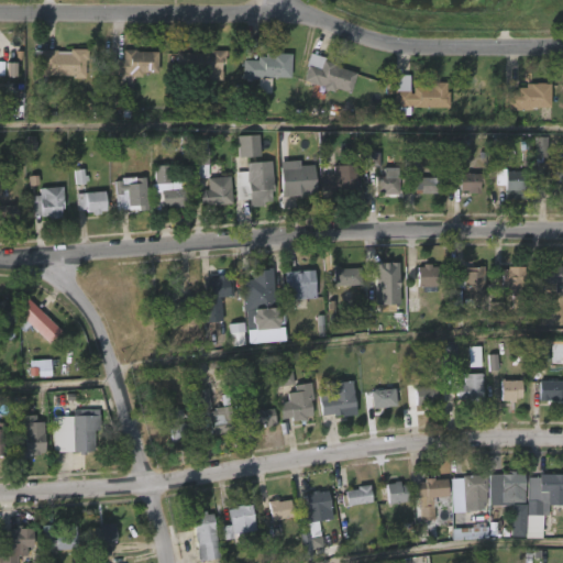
[(90,48),(90,61),(87,61),(87,78),(75,78),(76,76),(36,75),(36,50),(73,52),(73,48),(90,48)]
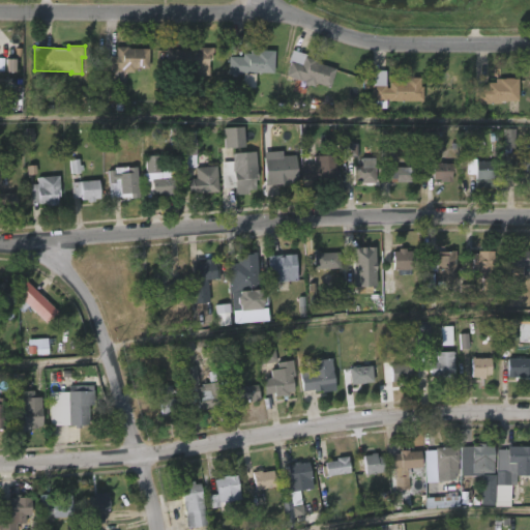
[(152,49),(151,69),(126,68),(126,70),(106,69),(107,56),(118,56),(118,46),(152,49)]
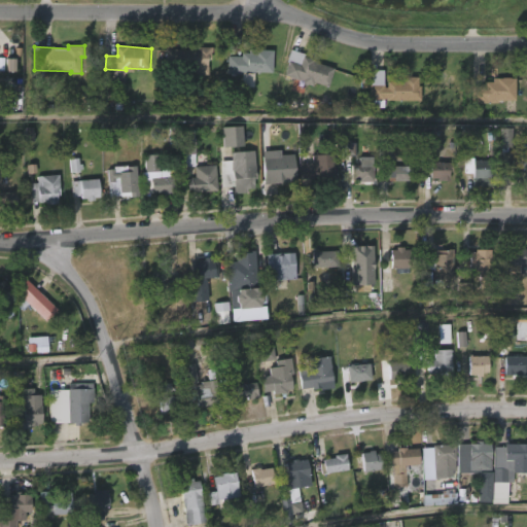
[(210,60),(210,75),(196,75),(196,67),(168,67),(169,49),(199,49),(199,46),(214,46),(213,60),(210,60)]
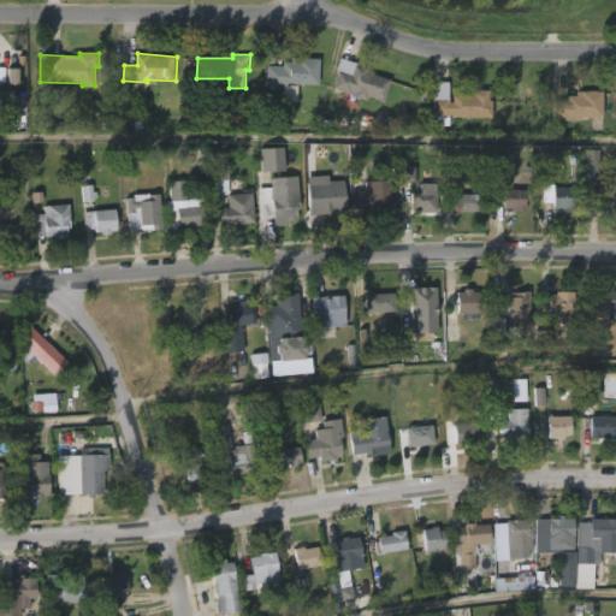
[(282,87),(265,87),(266,66),(282,66),(282,63),(290,63),(291,58),(318,59),(318,86),(282,86),(282,87)]
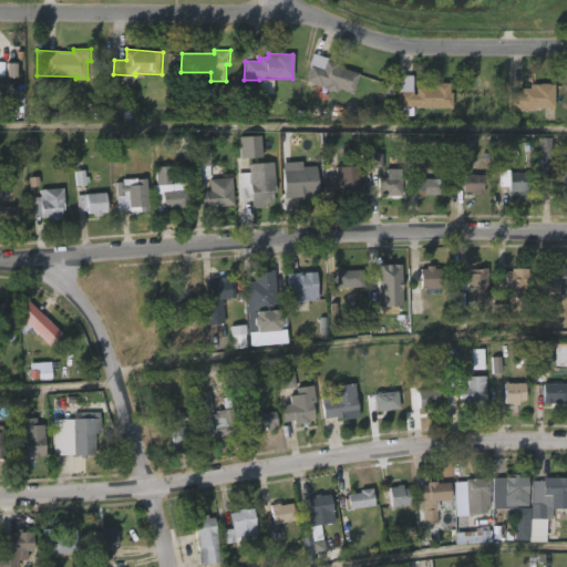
[(356,73),(349,93),(334,88),(332,92),(322,89),(323,86),(302,82),(310,57),(337,65),(337,68),(356,73)]
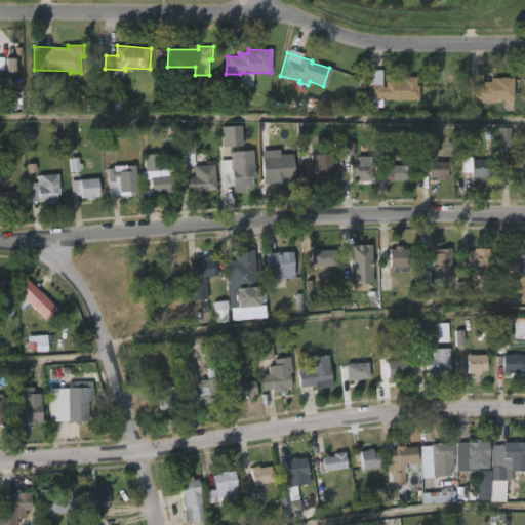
[(413,77),(413,85),(415,85),(415,101),(381,99),(381,98),(379,97),(379,108),(366,108),(367,99),(365,99),(365,83),(379,84),(379,87),(382,87),(382,81),(399,82),(400,77),(413,77)]
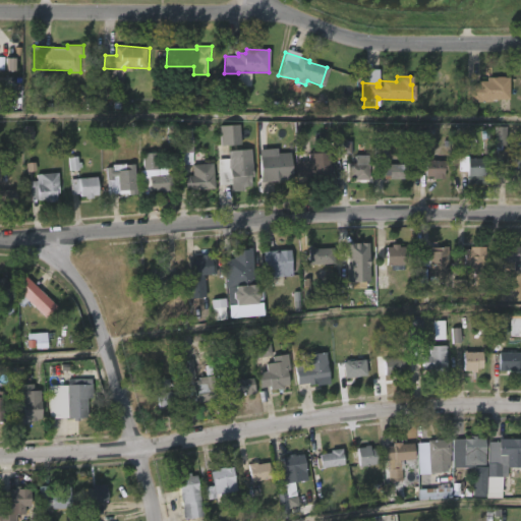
[(501,76),(507,77),(506,100),(489,99),(489,103),(463,102),(464,84),(475,84),(475,80),(484,81),(484,77),(501,76)]
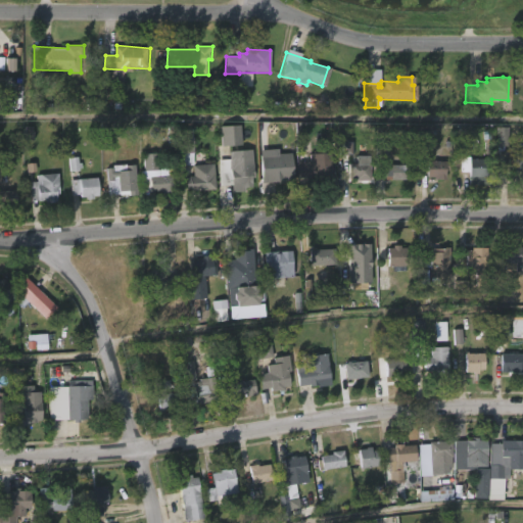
[(230,144),(220,145),(220,126),(240,125),(241,144),(230,144)]
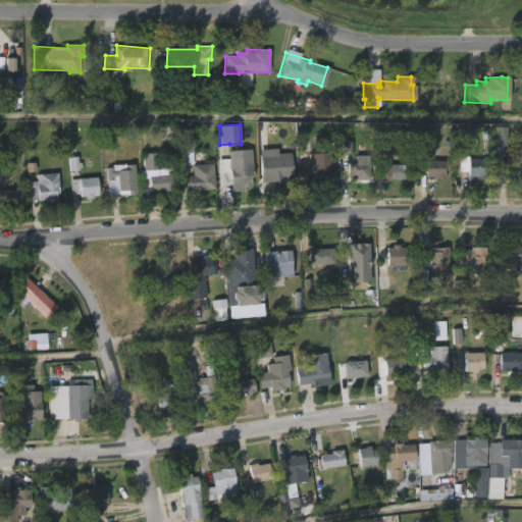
[(192,128),(192,138),(194,138),(193,164),(180,164),(180,138),(181,137),(181,128),(192,128)]
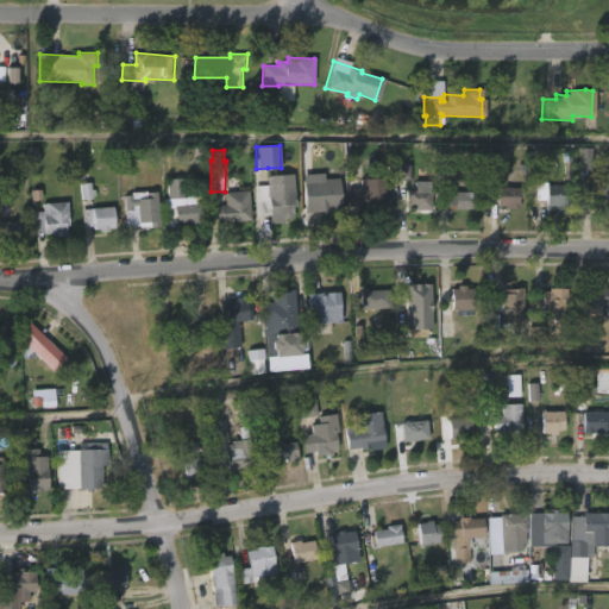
[(410,165),(394,165),(394,180),(410,180),(410,165)]
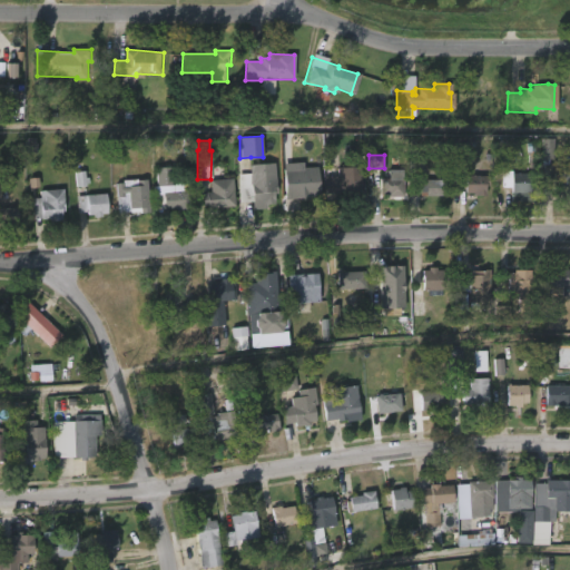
[(303,161),(303,167),(317,167),(320,197),(285,198),(283,163),(303,161)]
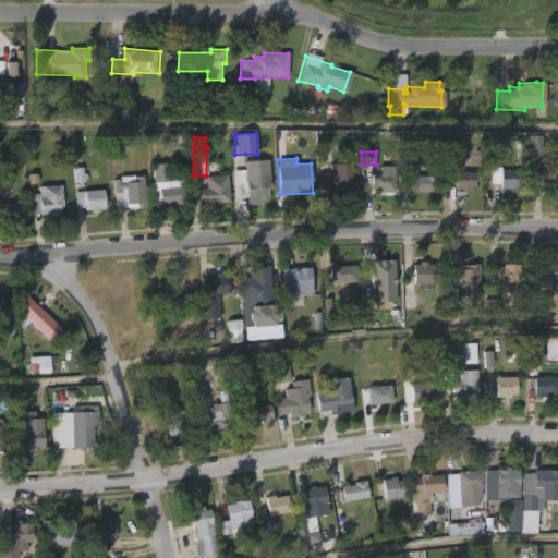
[(265,185),(266,201),(245,202),(244,196),(233,196),(232,170),(244,169),(244,160),(268,159),(269,185),(265,185)]
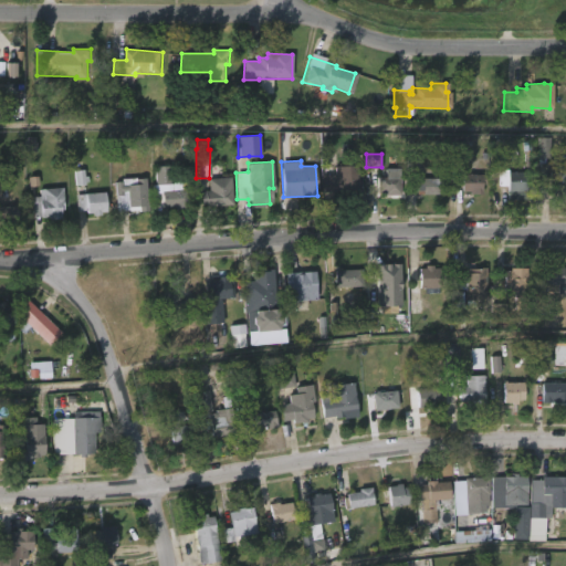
[(171,165),(171,179),(181,179),(181,189),(190,189),(191,207),(168,206),(168,192),(156,192),(156,184),(154,184),(154,165),(171,165)]
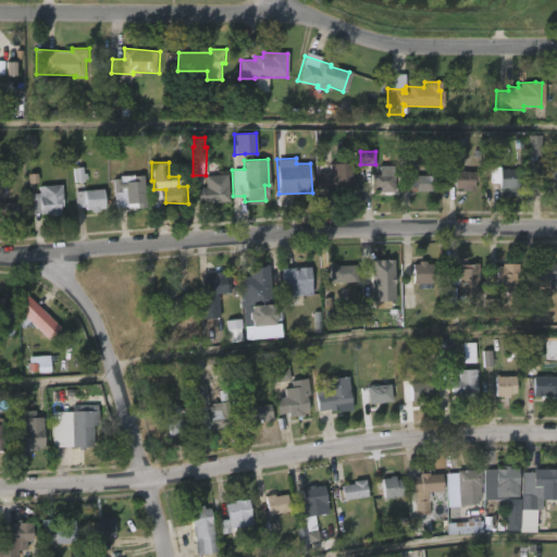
[(333,194),(331,194),(330,172),(334,172),(334,163),(349,163),(350,193),(333,194)]
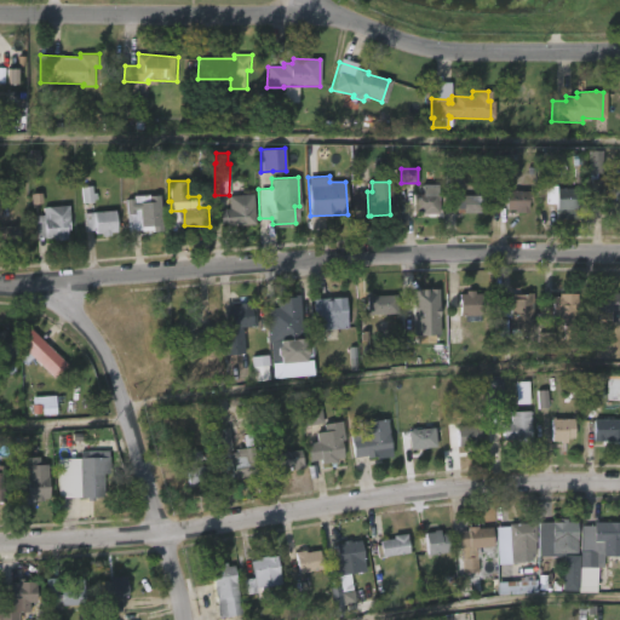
[(435,185),(436,214),(418,214),(418,211),(411,211),(411,194),(420,194),(420,185),(435,185)]
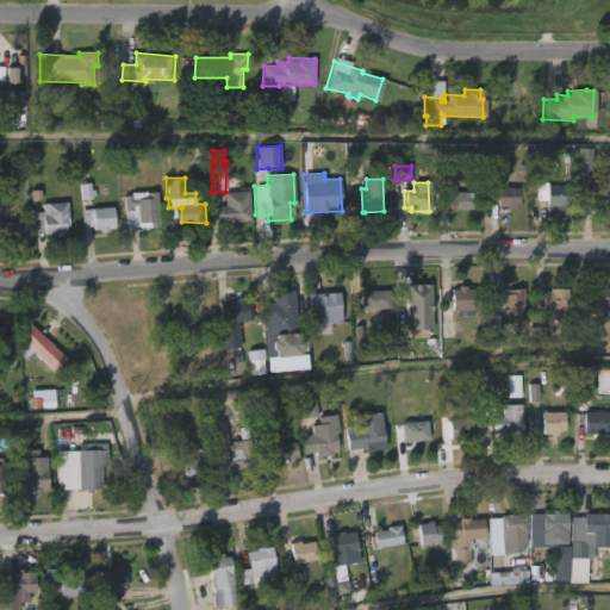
[(517,199),(517,210),(503,209),(503,206),(496,206),(496,185),(521,186),(521,199),(517,199)]
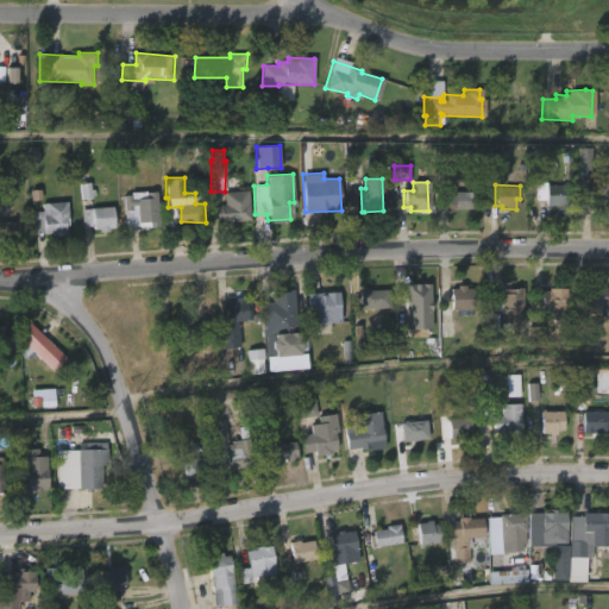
[(564,186),(564,212),(560,212),(560,215),(553,215),(553,211),(550,211),(550,214),(541,214),(541,186),(564,186)]
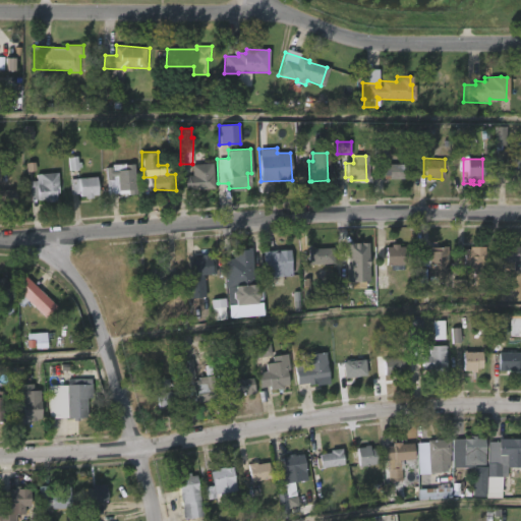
[(520,159),(520,180),(504,180),(504,167),(503,167),(504,159),(520,159)]
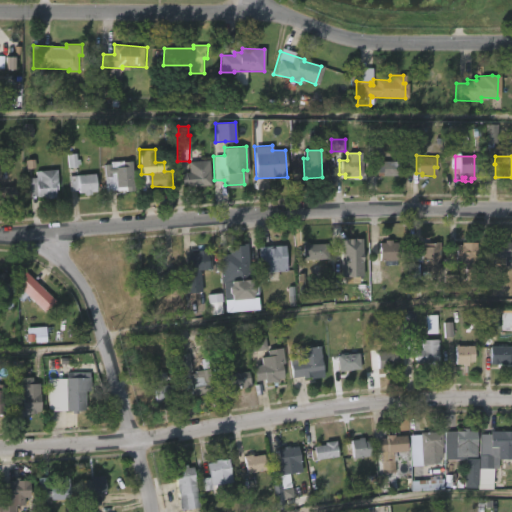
[(132,160),(134,190),(105,190),(105,177),(102,177),(101,164),(110,164),(110,161),(132,160)]
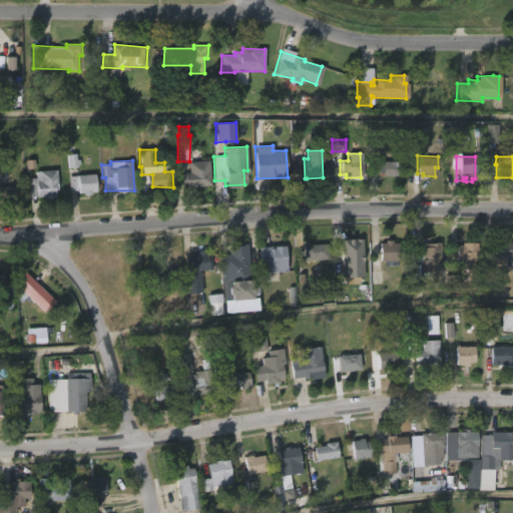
[(399,162),(399,175),(375,176),(375,172),(366,172),(366,162),(399,162)]
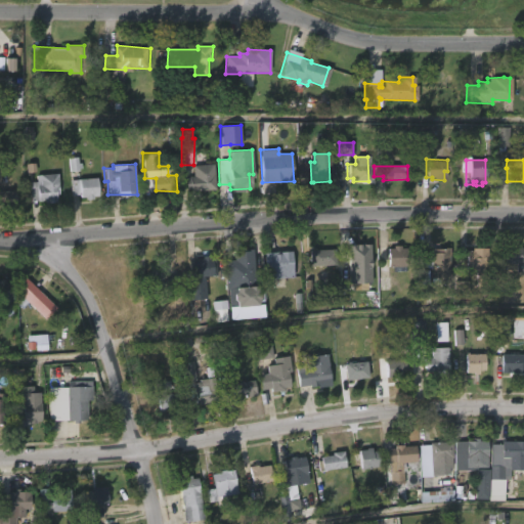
[(57,193),(57,202),(28,202),(27,181),(37,181),(36,174),(58,173),(59,193),(57,193)]
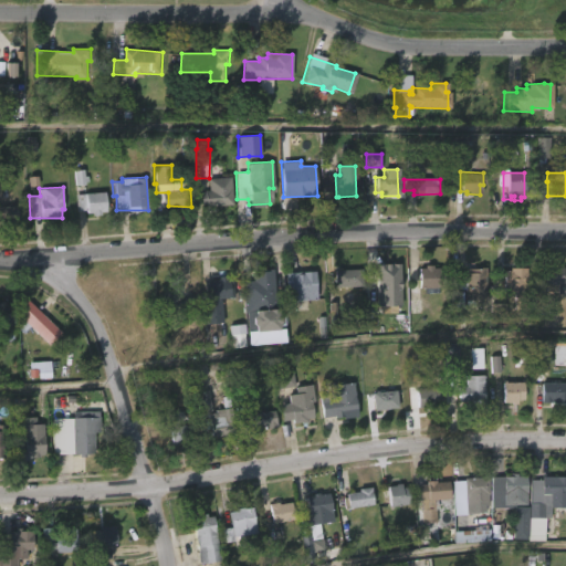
[(232,203),(206,206),(206,203),(201,203),(200,194),(207,192),(207,189),(231,187),(232,203)]
